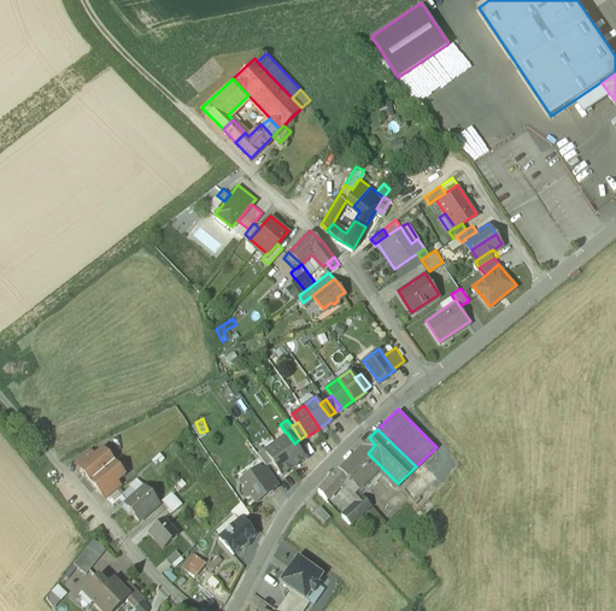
[(294,444),(287,433),(286,433),(276,440),(293,464),(304,457),(294,444)]
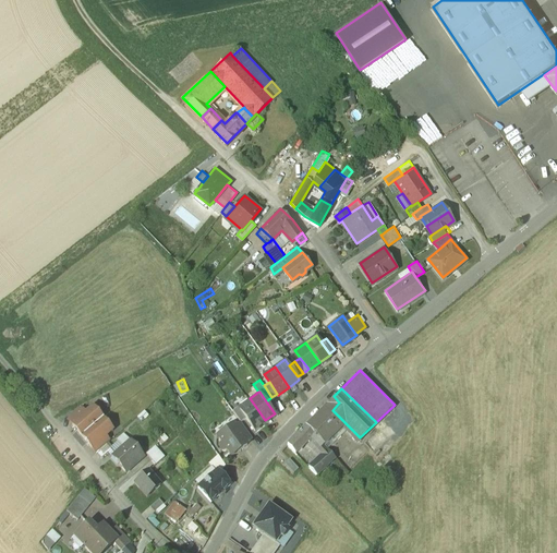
[(334,396),(326,404),(333,410),(339,403),(334,396)]
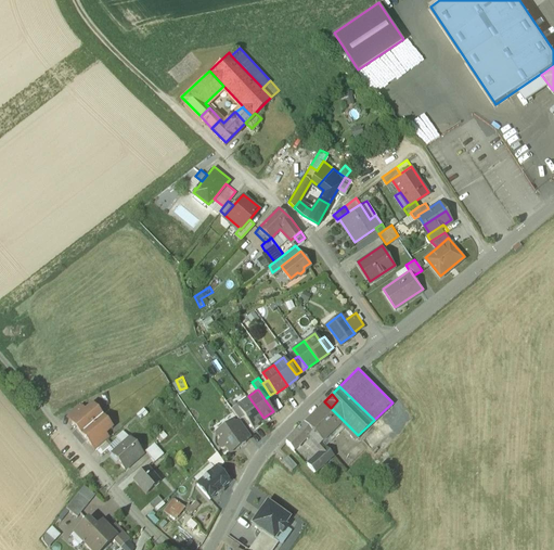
[(240,403),(239,404),(245,412),(254,425),(263,418),(248,396),(240,403)]
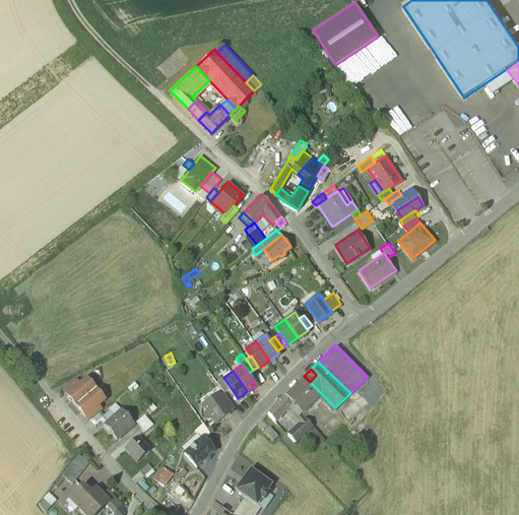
[(230,386),(223,378),(224,377),(222,375),(217,379),(224,390),(230,386)]
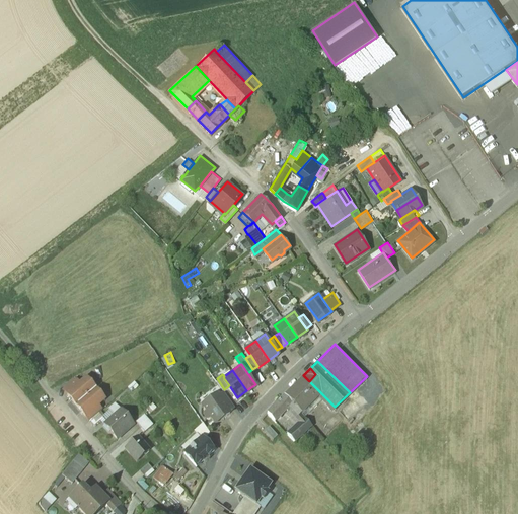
[(71,388),(68,391),(77,401),(95,386),(86,375),(81,379),(71,388)]
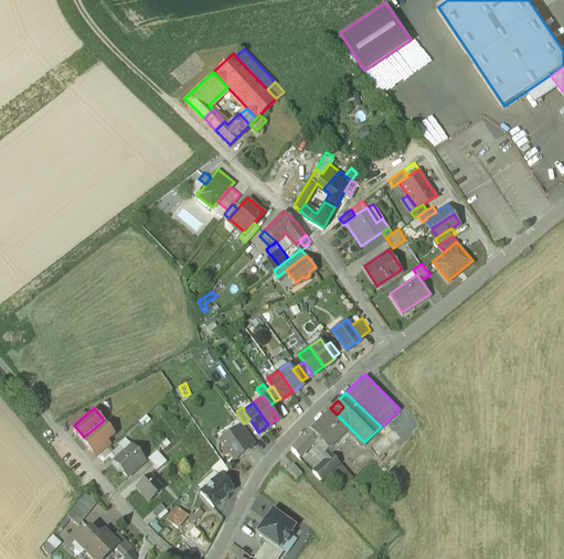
[(330,408),(310,428),(326,444),(328,447),(349,427),(337,415),(330,408)]
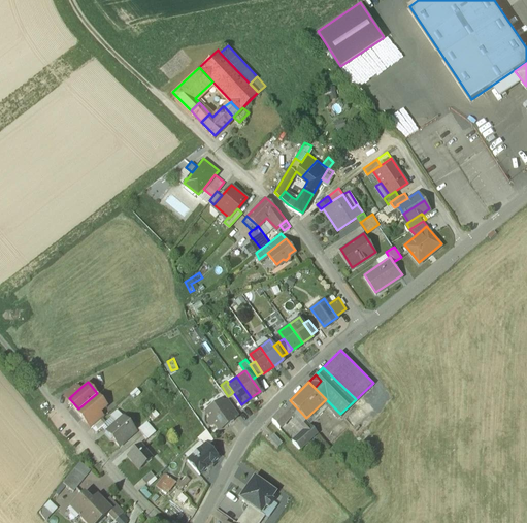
[(69,391),(72,395),(83,386),(78,383),(69,391)]
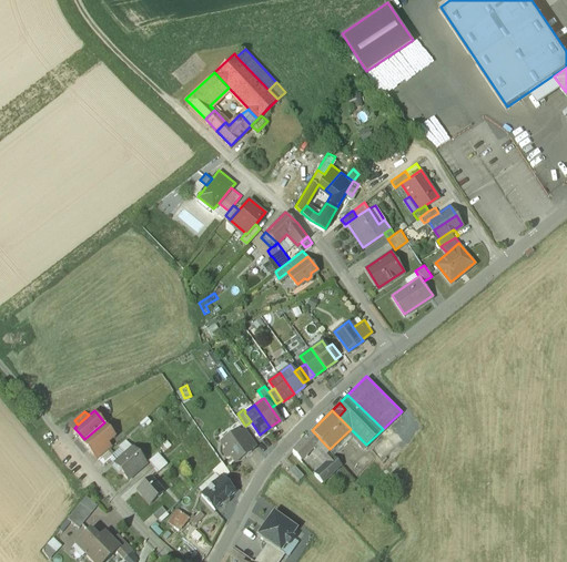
[(104,422),(84,439),(94,451),(97,449),(108,439),(114,433),(104,422)]
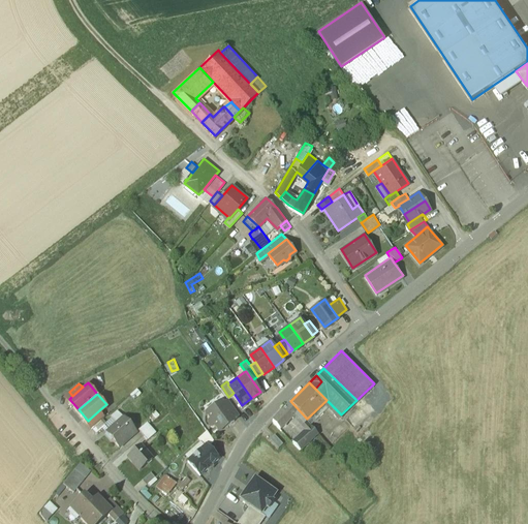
[(228,397),(222,401),(234,417),(240,412),(228,397)]
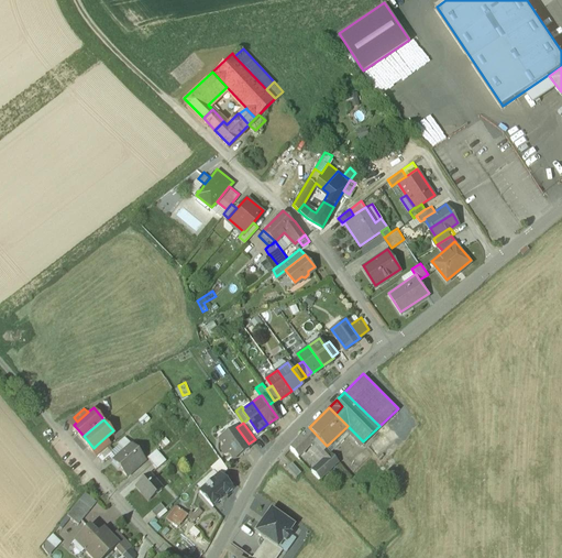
[(235,425),(220,436),(224,441),(223,442),(222,447),(224,450),(228,450),(230,449),(234,456),(250,445),(249,444),(237,427),(235,425)]
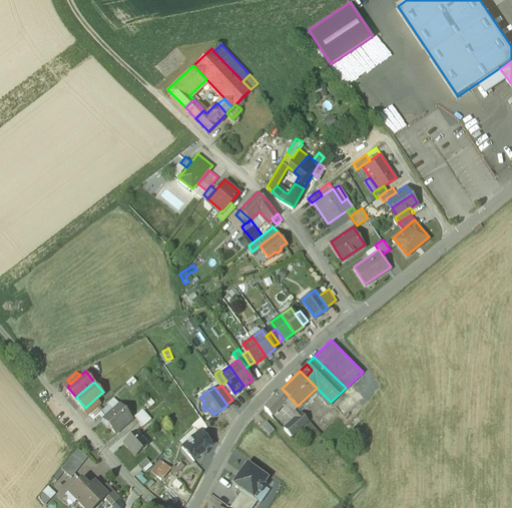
[(296,404),(282,389),(265,406),(272,414),(283,403),(289,410),(296,404)]
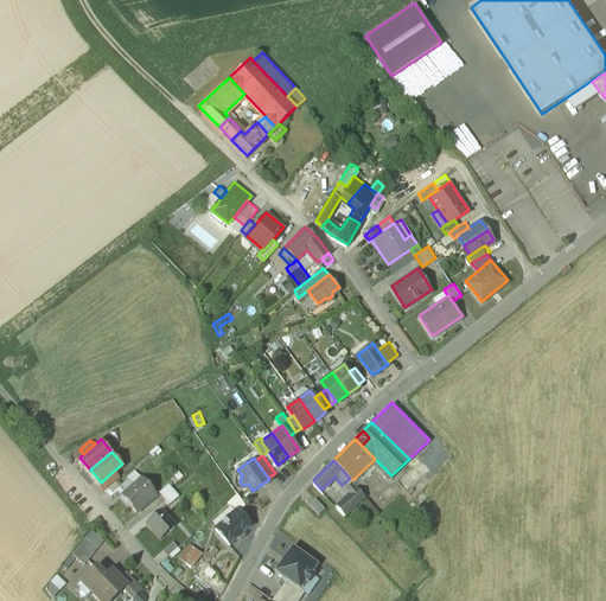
[(135,468),(128,474),(135,483),(142,475),(135,468)]
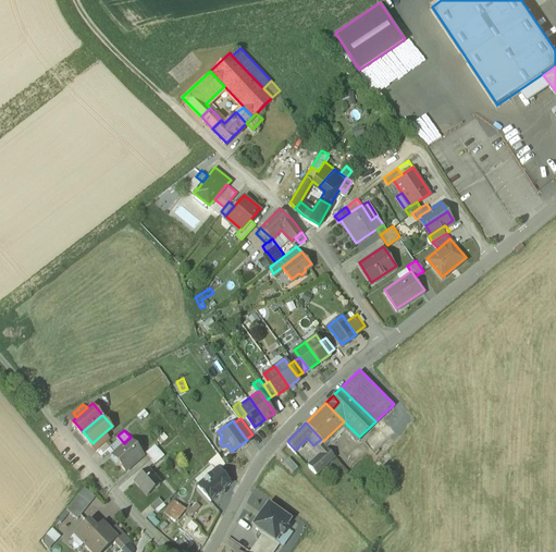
[(106,431),(95,441),(99,446),(107,440),(110,437),(106,431)]
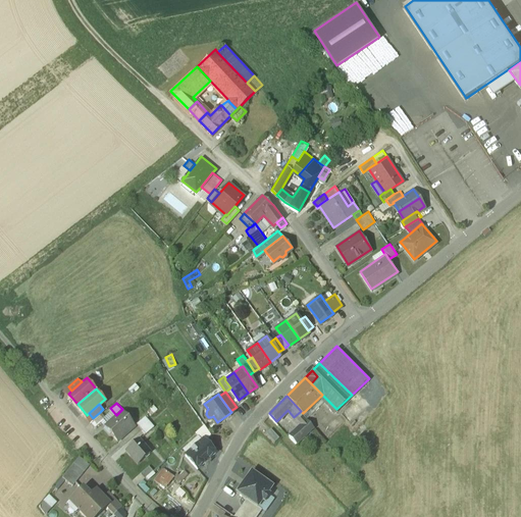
[(122,409),(116,415),(105,425),(119,440),(137,424),(122,409)]
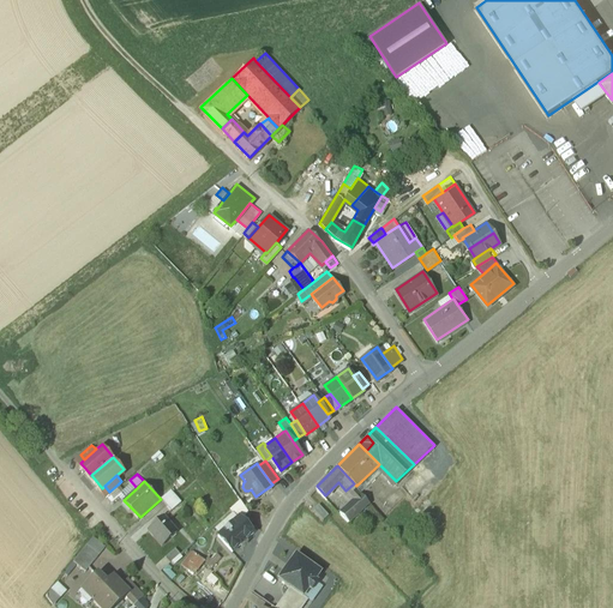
[(356,486),(354,483),(346,491),(353,498),(354,499),(361,492),(356,486)]
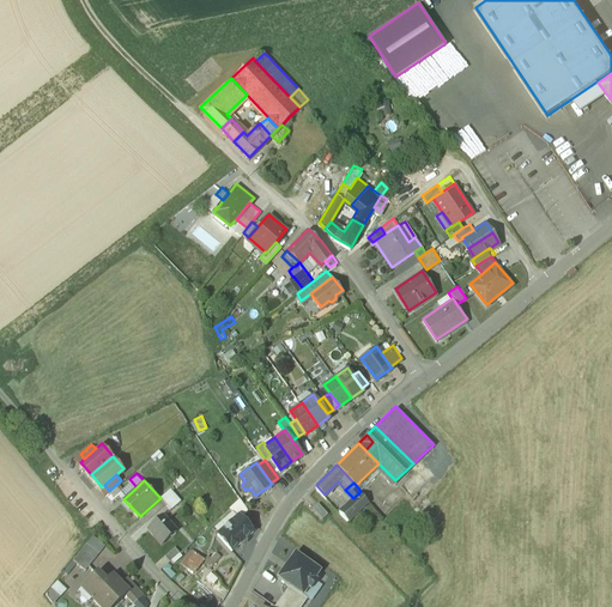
[(109,491),(107,492),(111,498),(119,492),(122,490),(117,484),(109,491)]
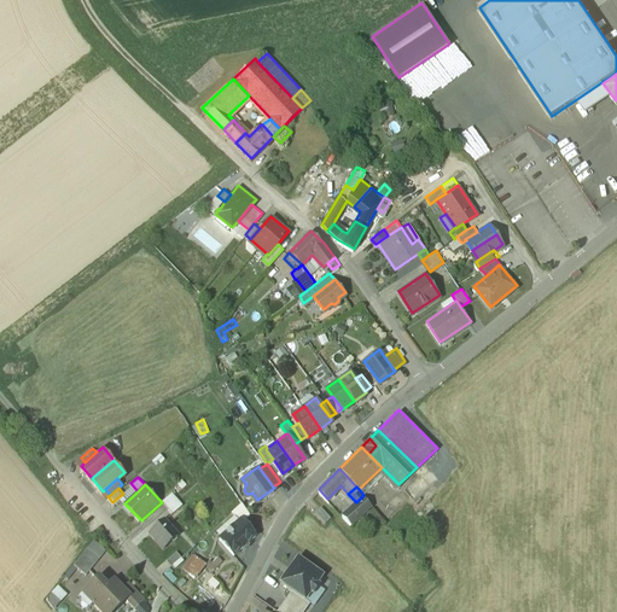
[(172,489),(162,499),(168,505),(178,495),(172,489)]
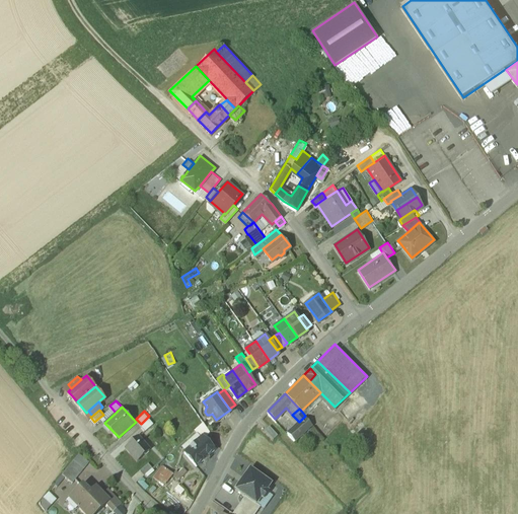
[(149,416),(141,424),(145,429),(153,422),(149,416)]
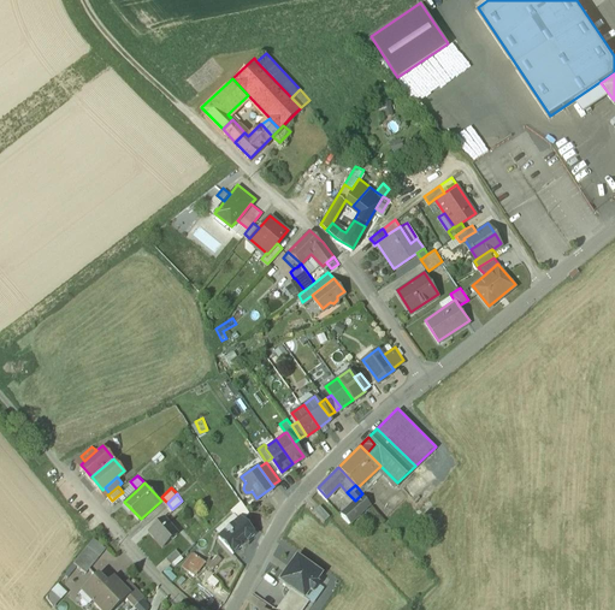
[(354,499),(341,511),(350,521),(371,502),(362,493),(355,501),(354,499)]
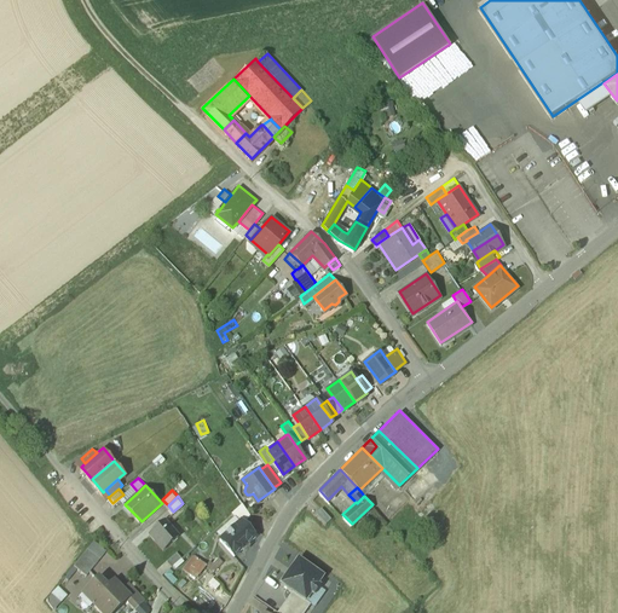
[(242,501),(232,509),(241,518),(242,518),(243,519),(250,513),(242,501)]
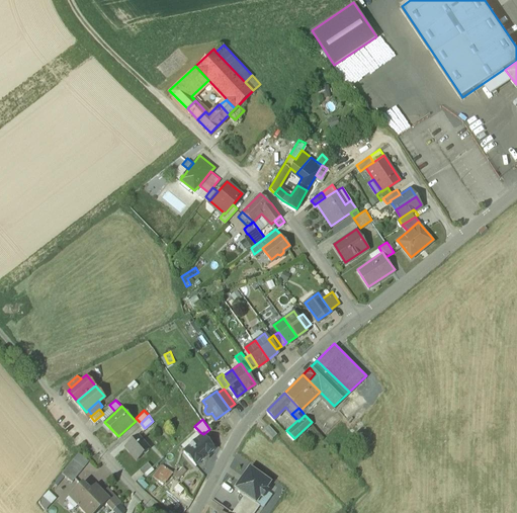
[(277,432),(270,425),(266,429),(273,436),(277,432)]
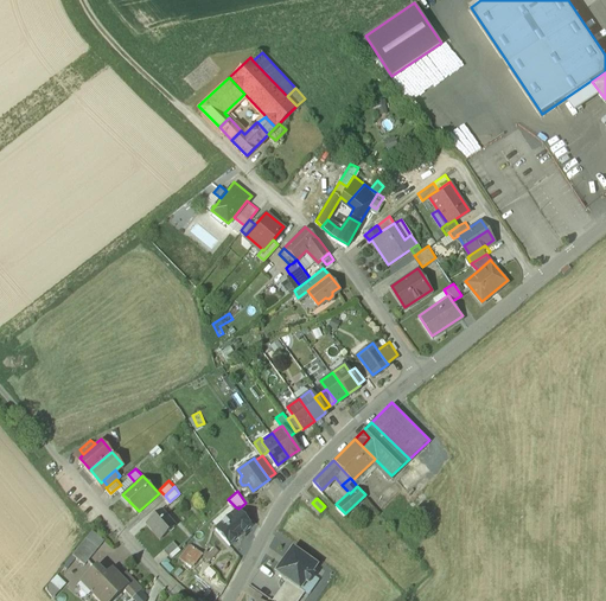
[(173,522),(161,507),(147,520),(152,526),(153,526),(163,537),(171,530),(177,524),(173,522)]
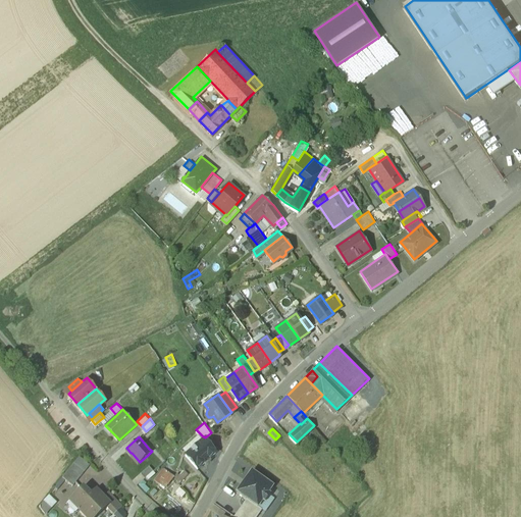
[(203,436),(186,453),(198,466),(216,450),(205,437),(204,436),(203,436)]
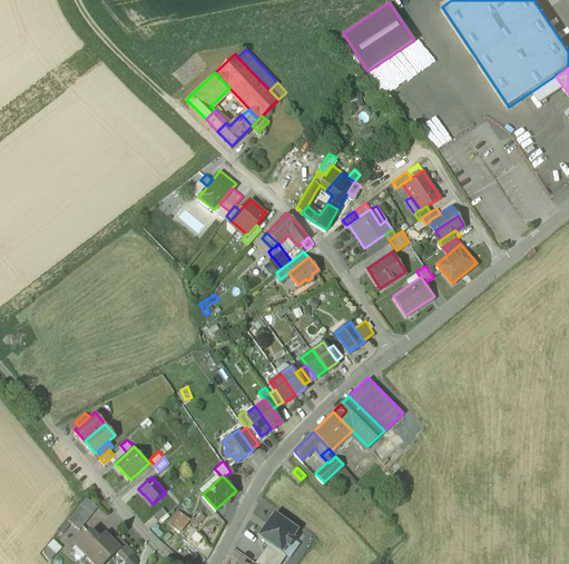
[(88,493),(68,517),(80,526),(99,503),(88,493)]
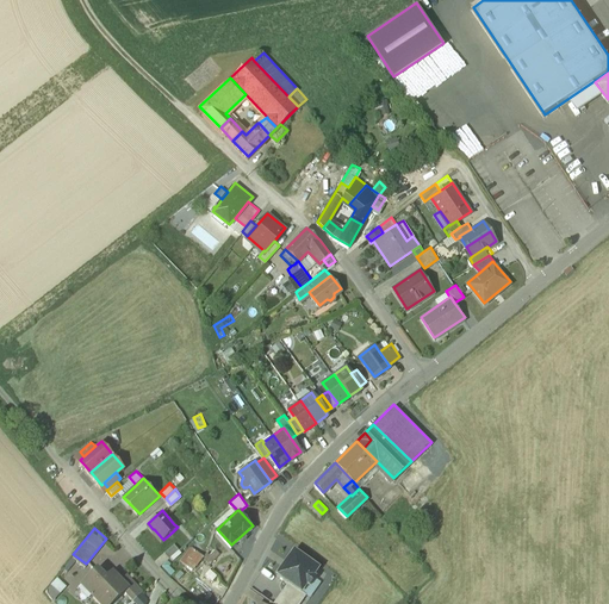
[(174,541),(165,549),(169,555),(179,546),(174,541)]
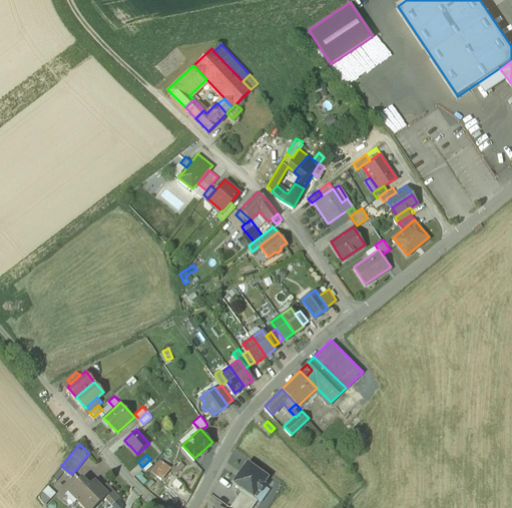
[(180,456),(171,466),(178,472),(187,462),(180,456)]
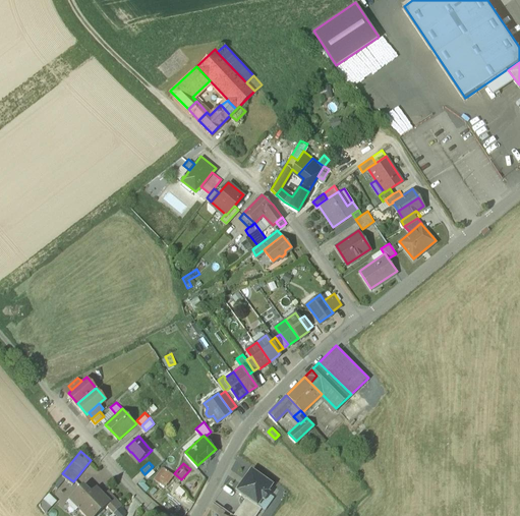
[(165,485),(174,473),(163,465),(154,476),(165,485)]
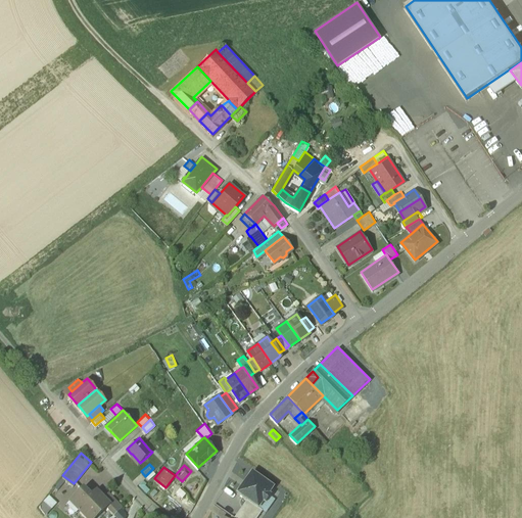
[(247,498),(258,506),(258,505),(264,499),(265,500),(270,492),(269,491),(273,484),(252,470),(238,490),(247,498)]
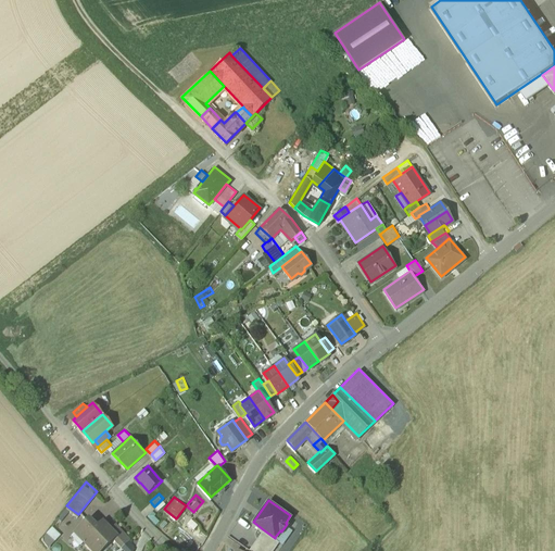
[(101,530),(88,517),(75,530),(95,550),(98,550),(113,537),(116,534),(110,527),(108,524),(101,530)]
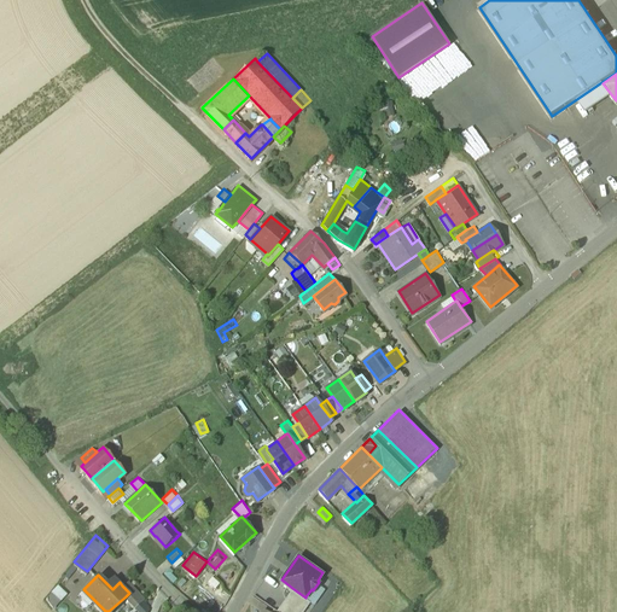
[(144,596),(129,580),(122,586),(129,593),(126,596),(135,605),(144,596)]
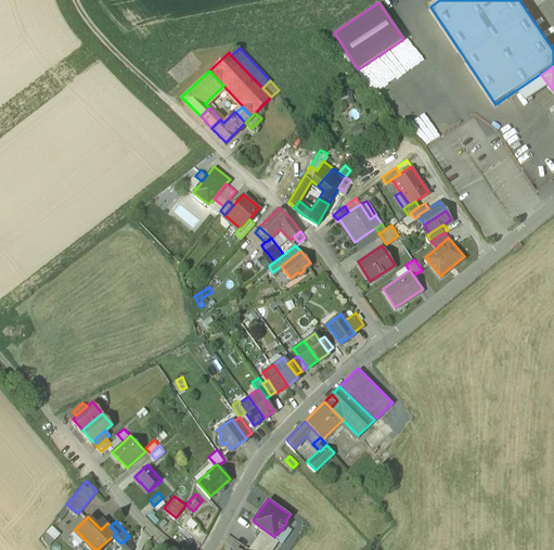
[(50,525),(42,535),(48,542),(59,531),(50,525)]
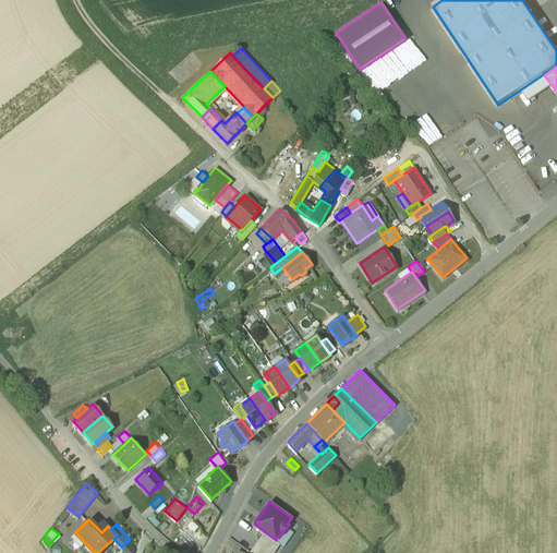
[(250,550),(255,552),(271,552),(280,542),(276,539),(276,540),(264,531),(250,550)]
